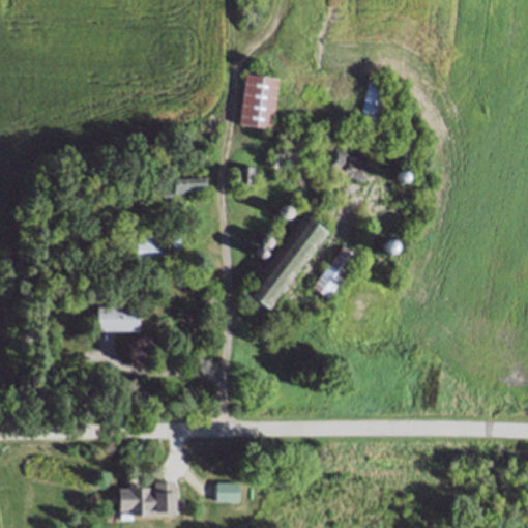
[(280,79),(273,129),(240,126),(245,76),(280,79)]
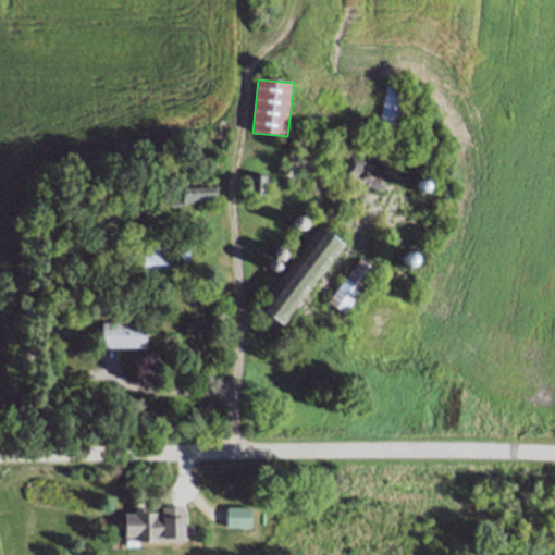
[(389,81),(409,85),(397,139),(377,135),(389,81)]
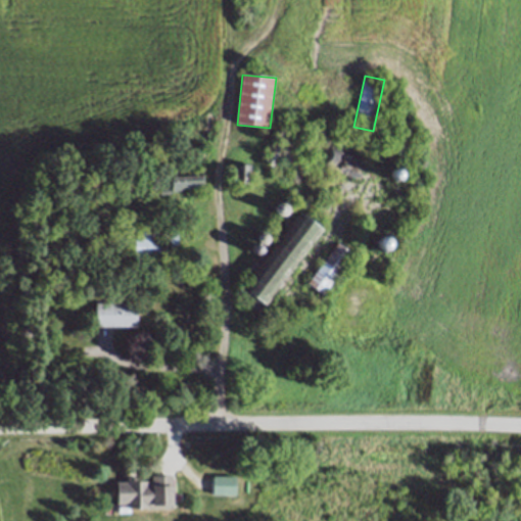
[(324,168),(331,148),(366,160),(359,180),(324,168)]
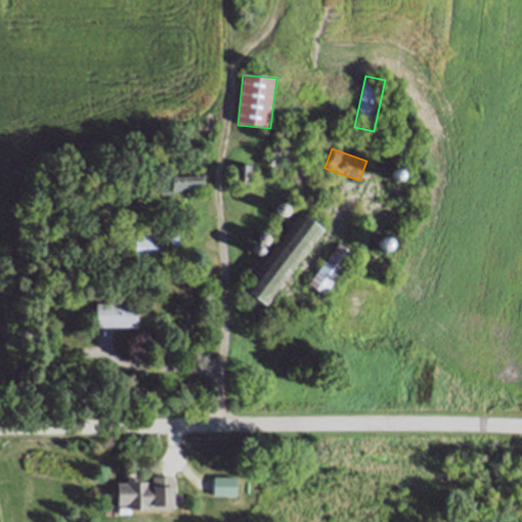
[(253,165),(252,183),(236,183),(236,164),(253,165)]
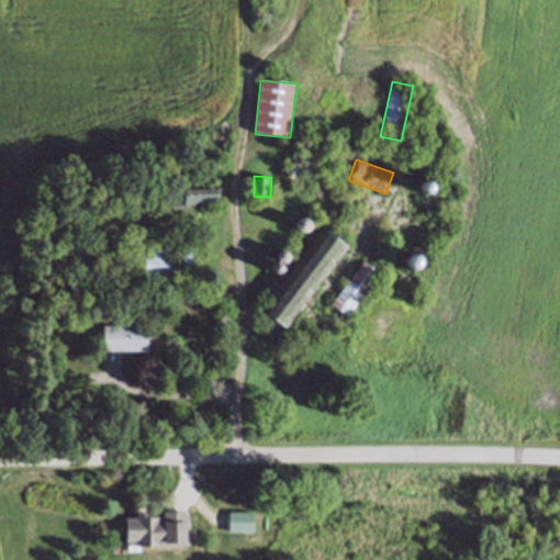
[(220,204),(156,206),(155,189),(220,187),(220,204)]
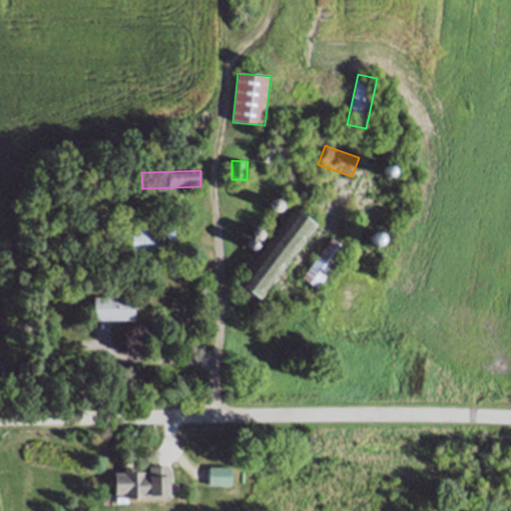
[(316,225),(261,299),(264,301),(257,311),(238,297),(246,286),(242,282),(263,254),(256,249),(268,233),(276,239),(290,220),(279,212),(286,202),(316,225)]
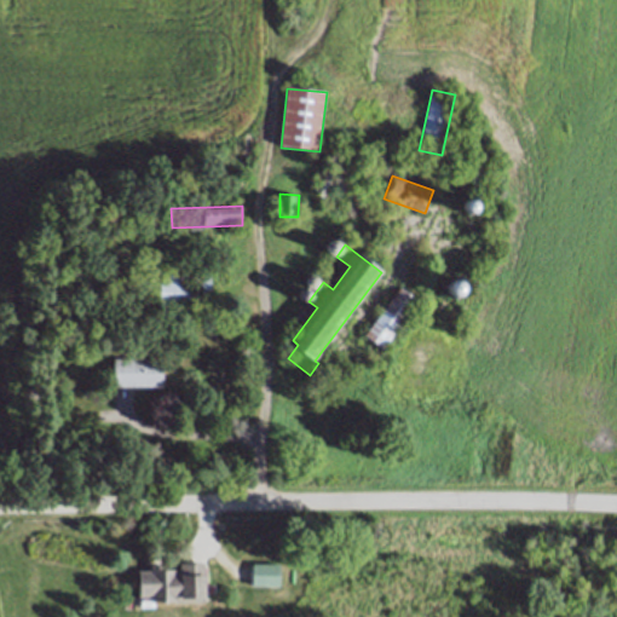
[(160,275),(211,275),(211,312),(160,312),(160,275)]
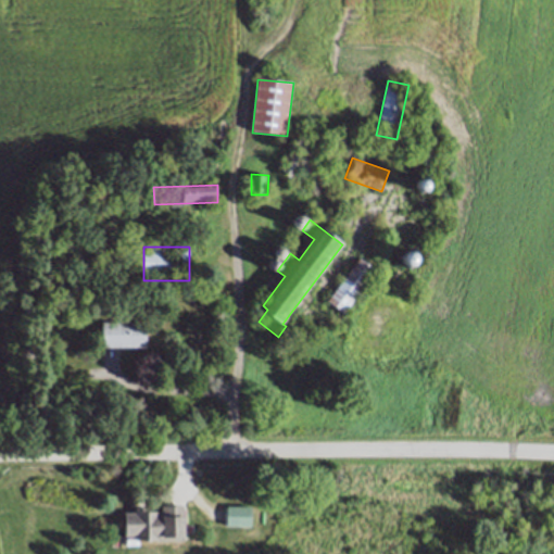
[(361,259),(378,272),(345,315),(328,302),(361,259)]
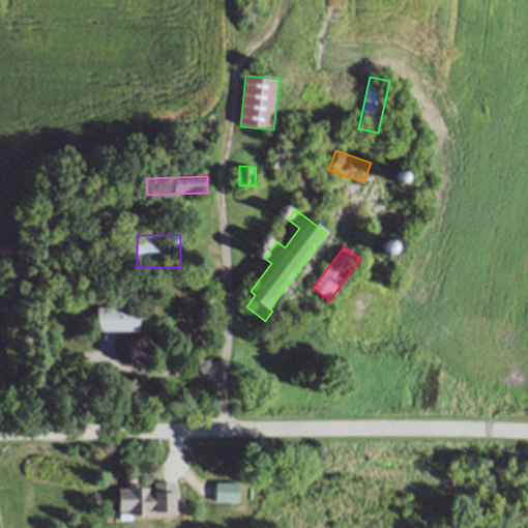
[(97,308),(126,308),(126,303),(134,303),(134,308),(142,308),(142,331),(97,331),(97,308)]
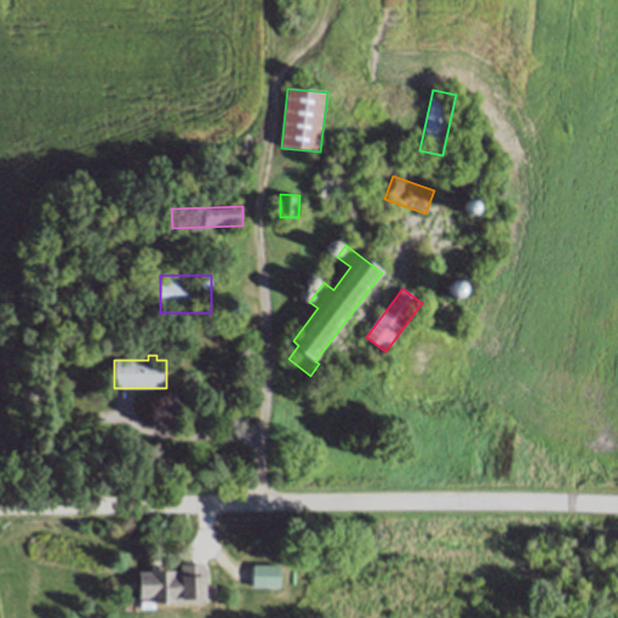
[(205,565),(206,604),(158,605),(158,608),(143,610),(143,598),(141,598),(139,572),(154,572),(153,565),(166,565),(166,572),(182,571),(182,565),(205,565)]
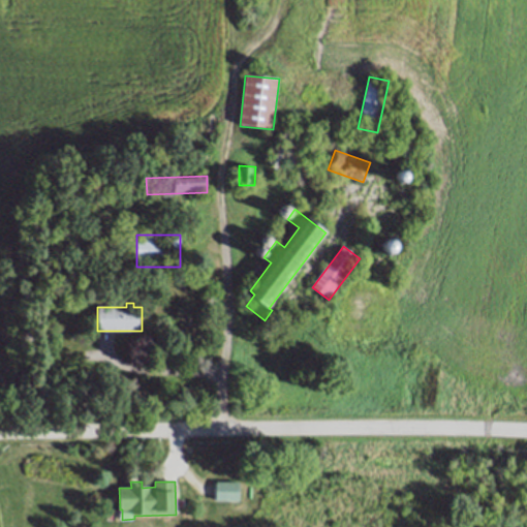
[(217,482),(241,483),(241,501),(217,501),(217,482)]
